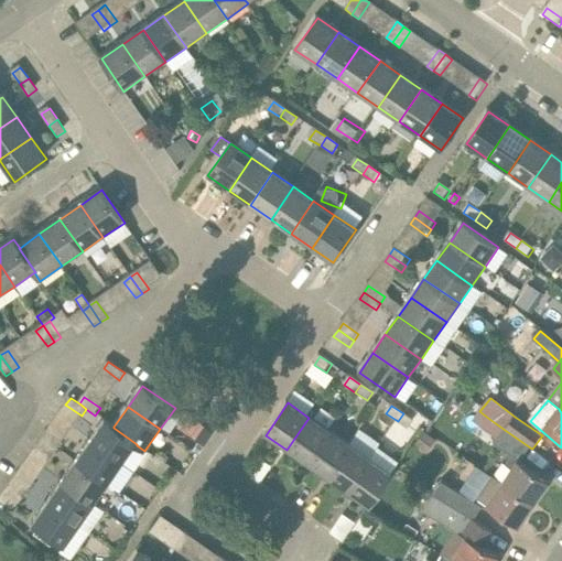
[(403,413),(398,421),(409,429),(414,421),(403,413)]
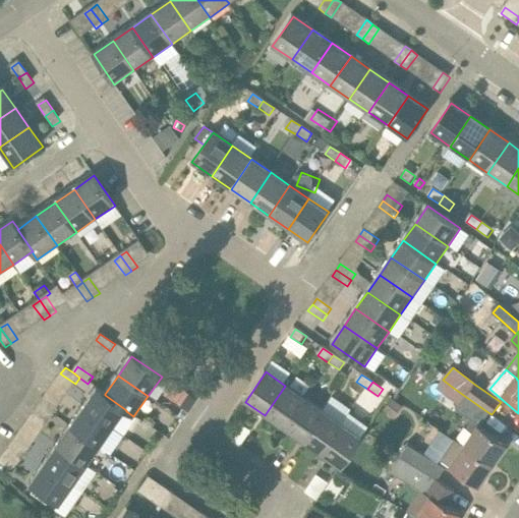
[(362,397),(366,390),(356,383),(351,390),(362,397)]
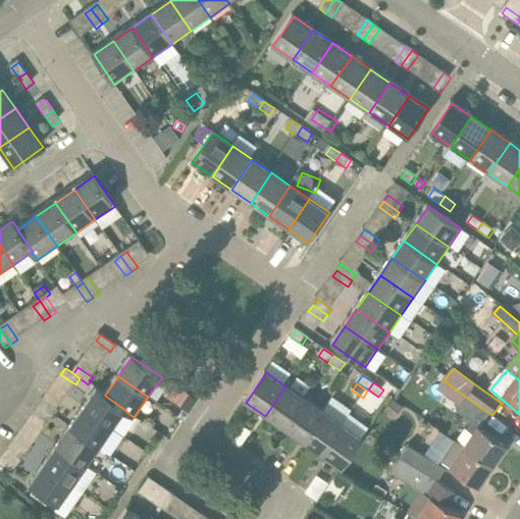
[(265,416),(284,429),(304,399),(286,386),(265,416)]
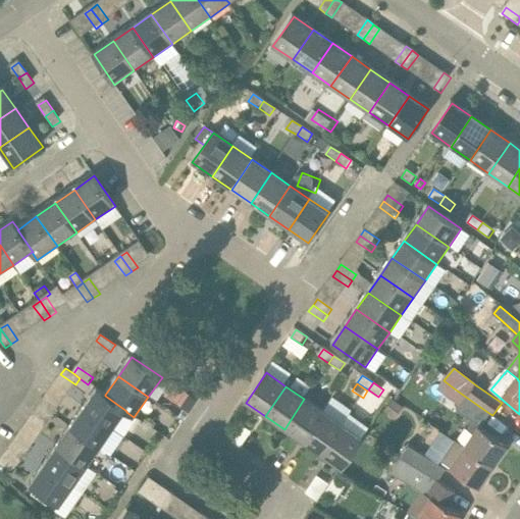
[(447,397),(461,407),(467,398),(453,387),(447,397)]
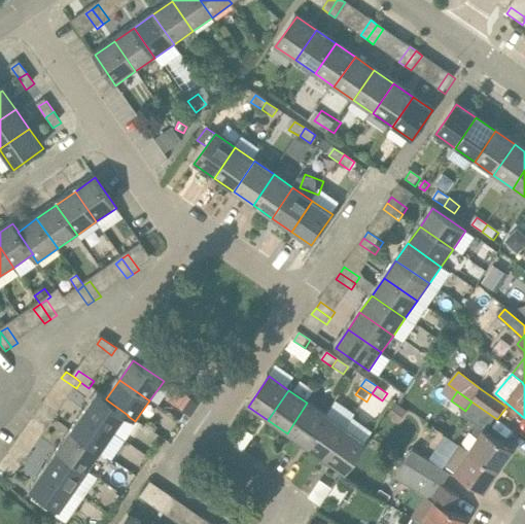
[(84,413),(114,433),(128,416),(128,415),(106,399),(106,398),(98,393),(84,413)]
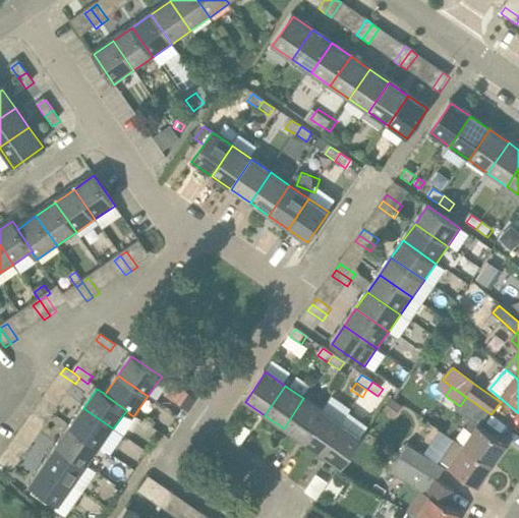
[(480,427),(489,413),(466,397),(460,406),(457,410),(478,425),(480,427)]
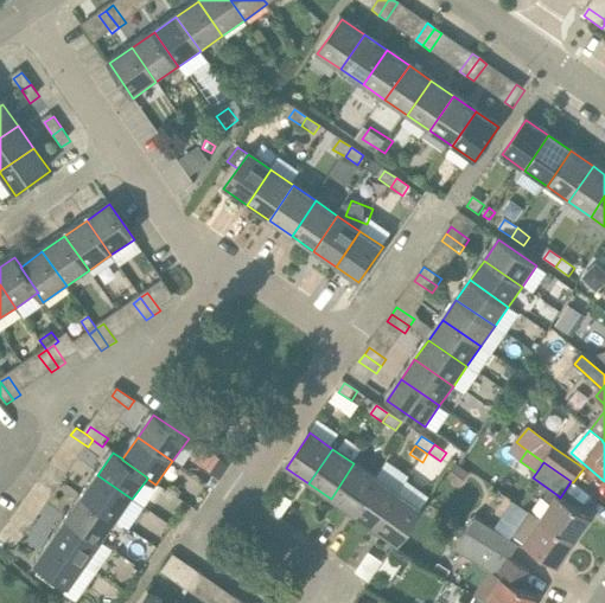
[(331,499),(354,514),(377,480),(354,463),(331,499)]
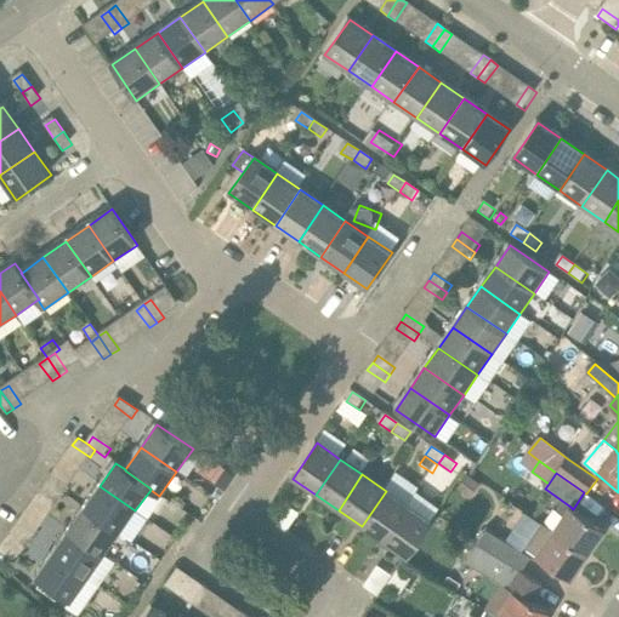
[(46,484),(64,496),(69,489),(51,475),(46,484)]
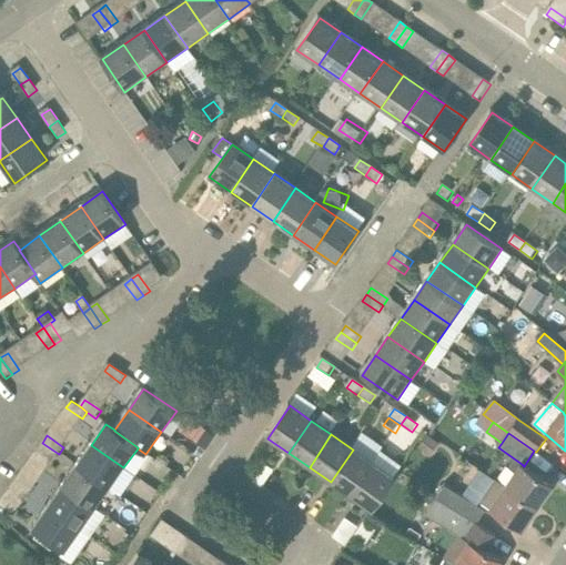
[(420,450),(431,458),(441,445),(428,437),(420,450)]
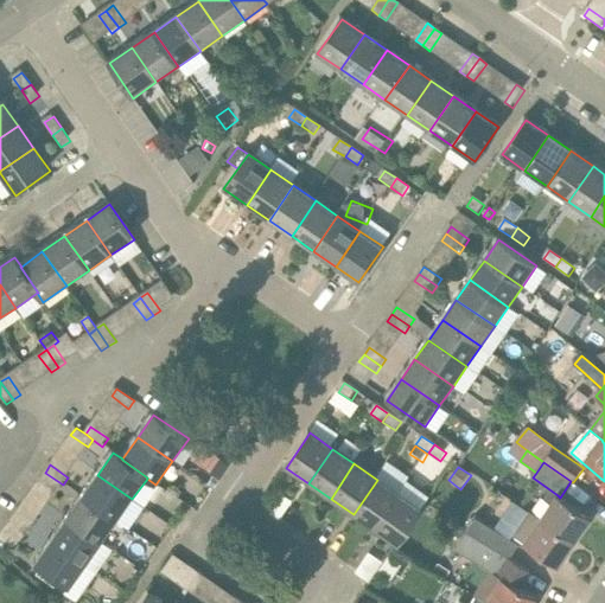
[(57,492),(63,485),(45,473),(39,480),(57,492)]
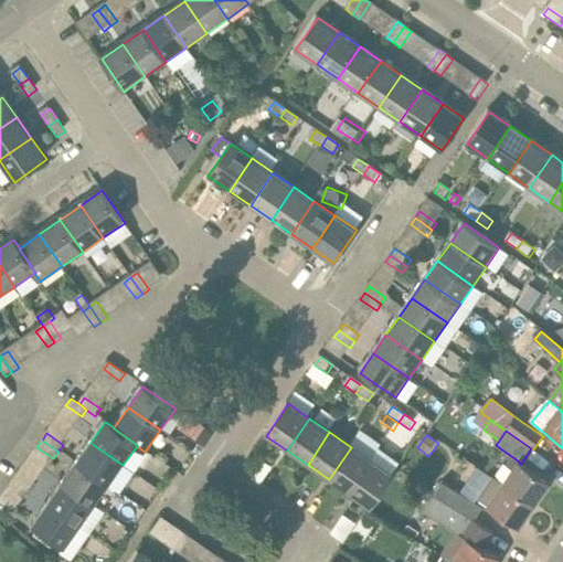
[(76,464),(108,486),(123,465),(91,443),(76,464)]
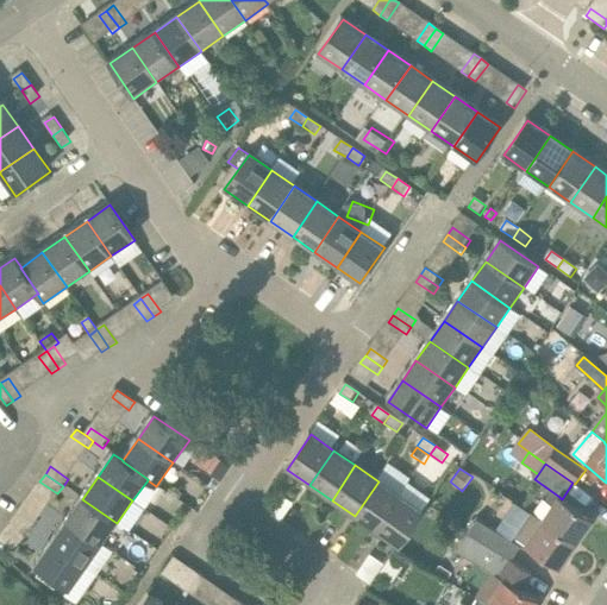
[(216,492),(221,485),(214,480),(210,487),(216,492)]
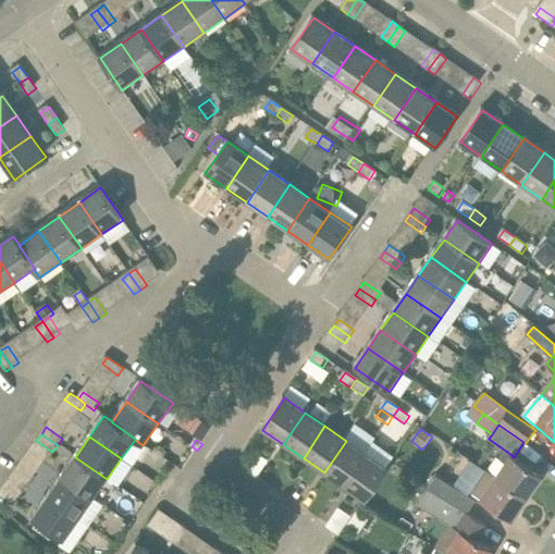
[(324,472),(344,487),(367,455),(346,441),(324,472)]
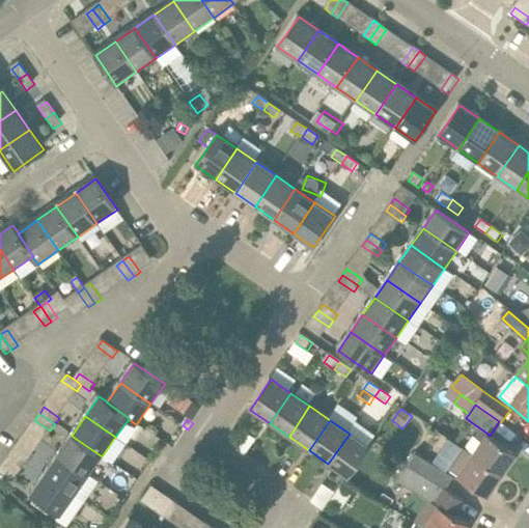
[(350,434),(328,464),(349,477),(369,447),(350,434)]
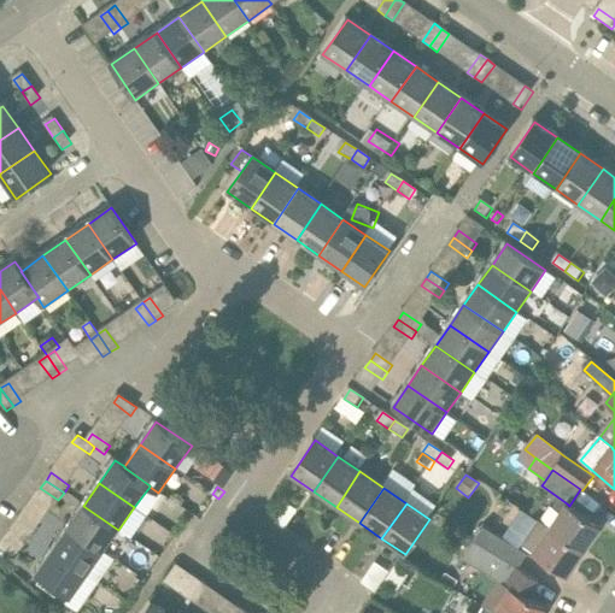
[(549,528),(584,552),(601,528),(569,506),(567,504),(549,528)]
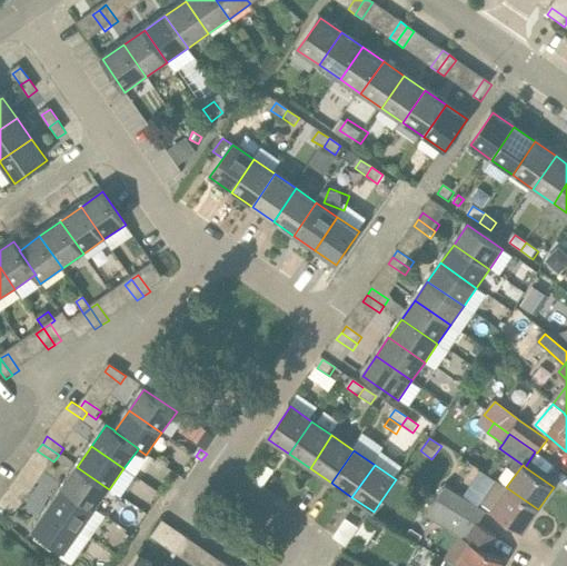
[(62,488),(95,510),(109,489),(77,467),(62,488)]
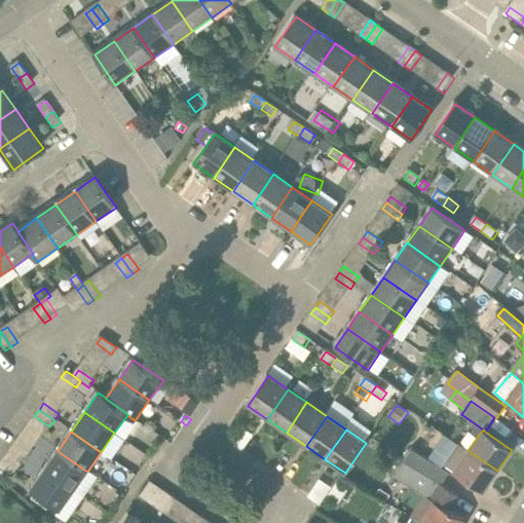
[(12,448),(28,458),(32,452),(16,442),(12,448)]
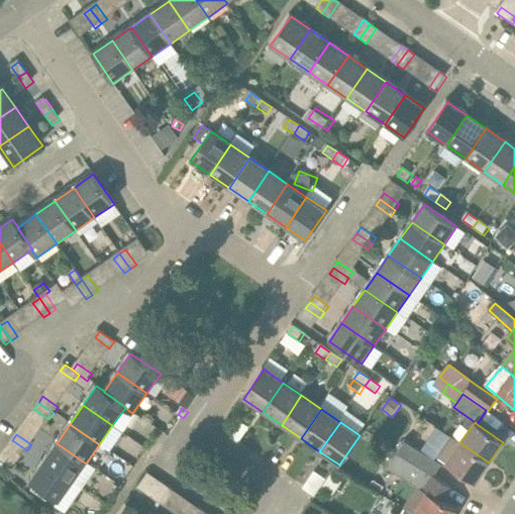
[(451,437),(437,458),(474,484),(489,463),(459,442),(459,443),(451,437)]
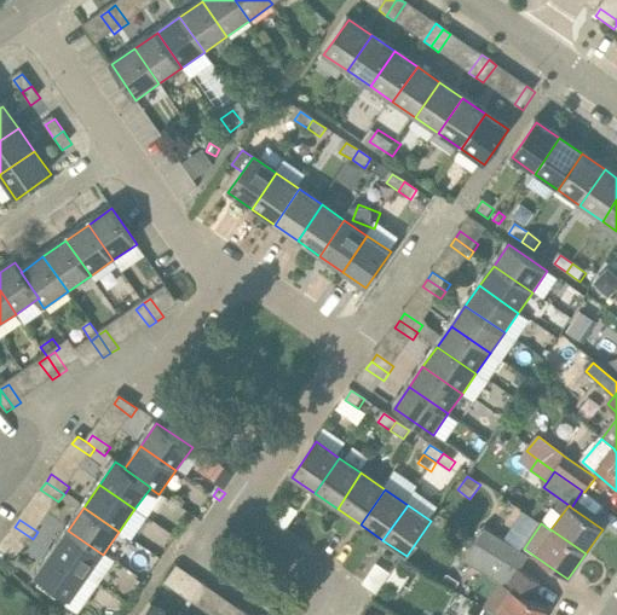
[(27,546),(33,539),(15,527),(10,534),(27,546)]
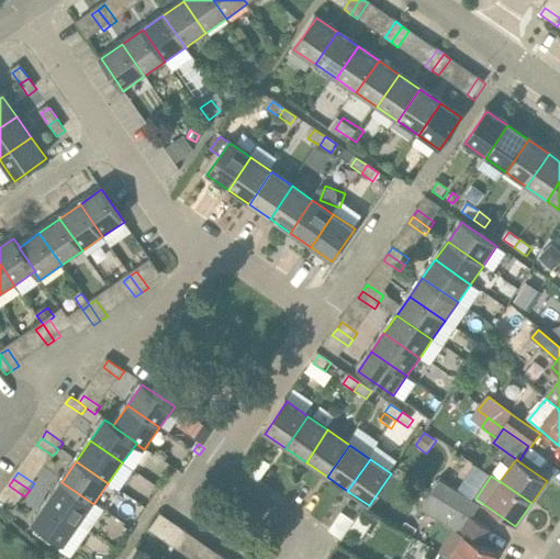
[(47,502),(79,525),(93,504),(62,482),(47,502)]
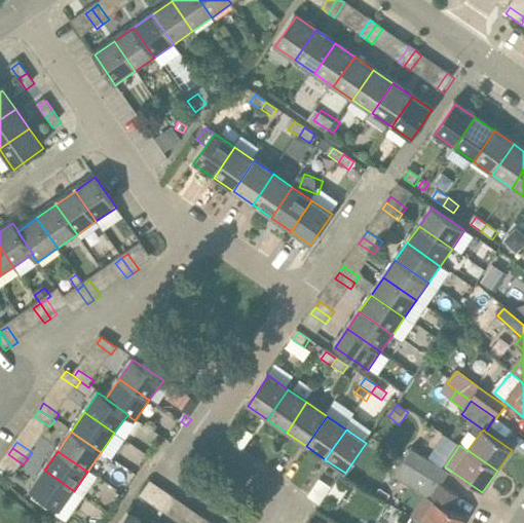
[(406,462),(442,485),(449,473),(412,451),(406,462)]
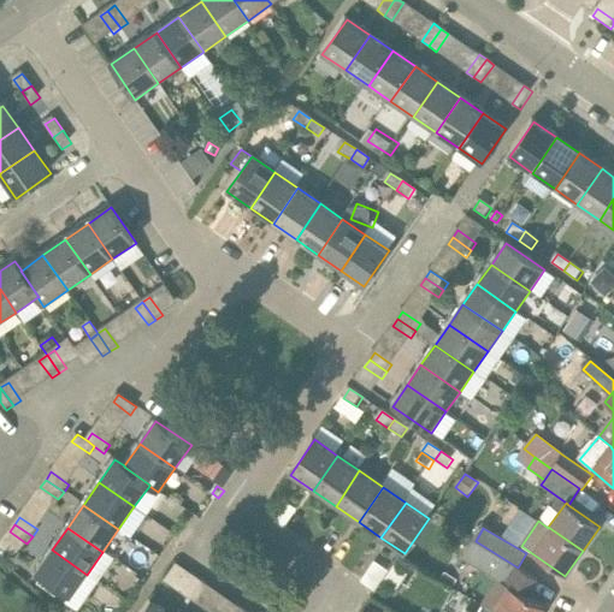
[(483,606),(491,611),(543,611),(545,608),(529,599),(538,581),(518,568),(476,541),(465,559),(499,580),(483,606)]
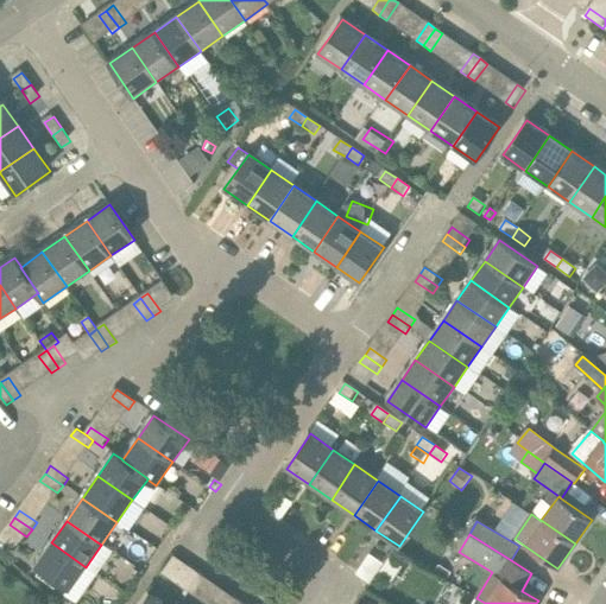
[(86,567),(51,542),(36,566),(70,590),(86,567)]
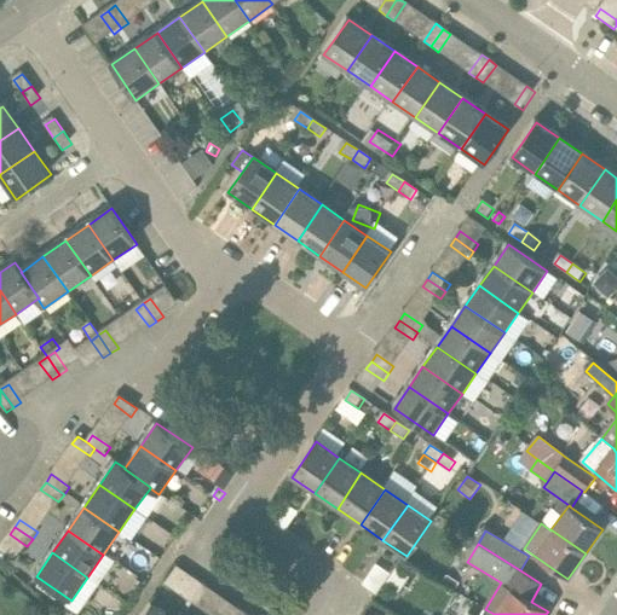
[(182,596),(189,602),(202,584),(194,579),(182,596)]
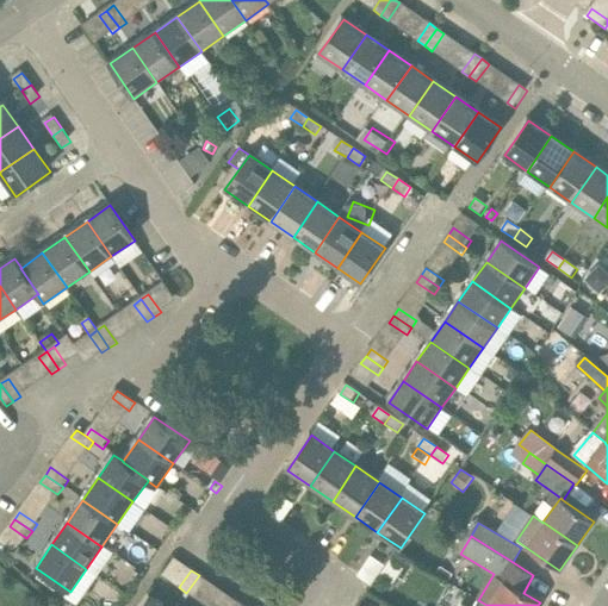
[(199,575),(186,593),(193,598),(206,580),(199,575)]
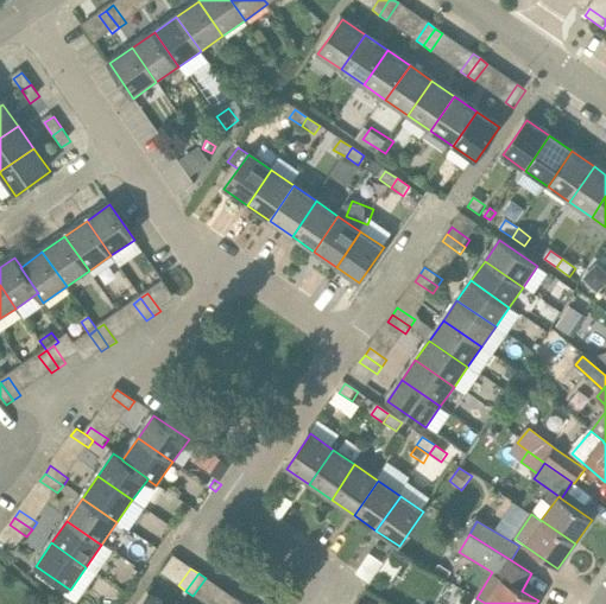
[(164,603),(150,593),(141,603),(164,603)]
